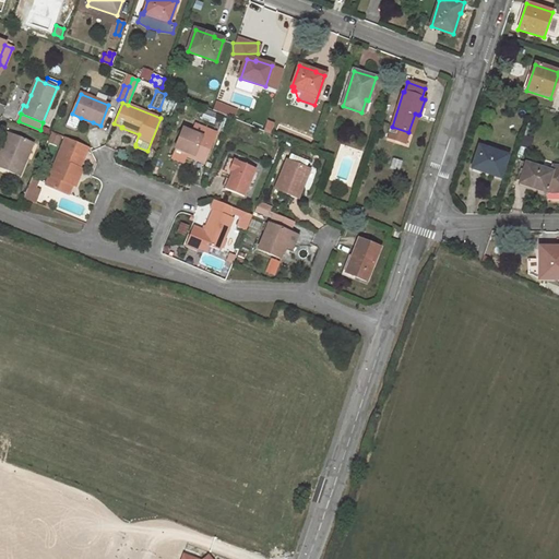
[(412,133),(418,115),(415,114),(408,132),(412,133)]
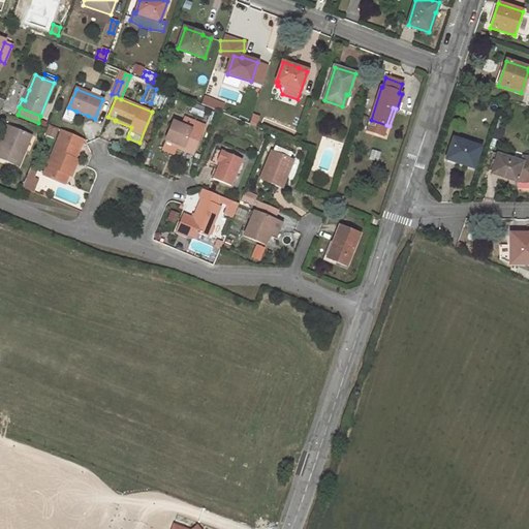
[(86,120),(88,116),(76,112),(74,116),(79,118),(80,117),(86,120)]
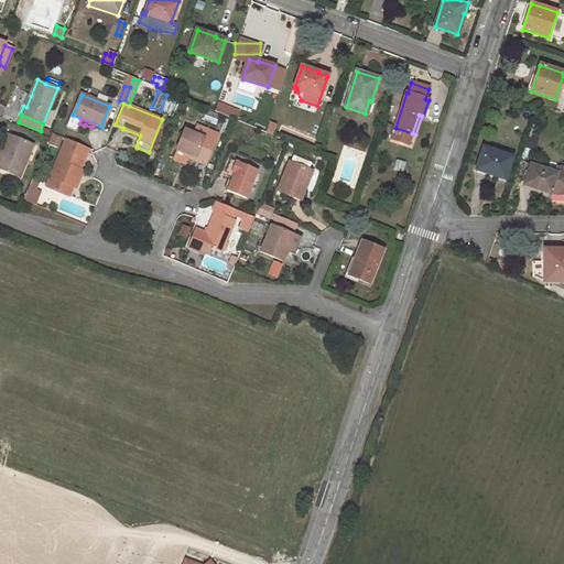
[(270,121),(267,132),(272,134),(277,123),(270,121)]
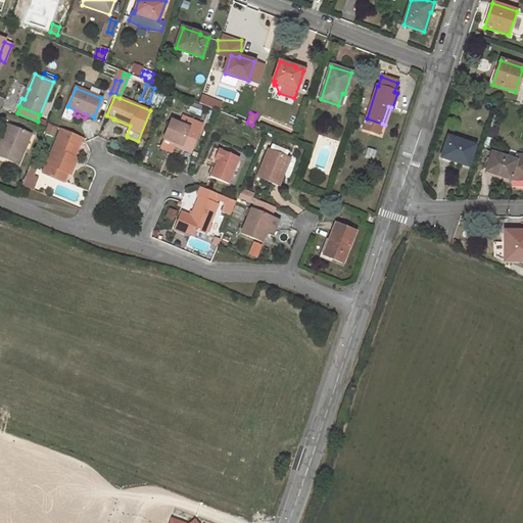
[(172,121),(164,138),(176,143),(175,146),(191,152),(201,124),(183,116),(180,125),(172,121)]
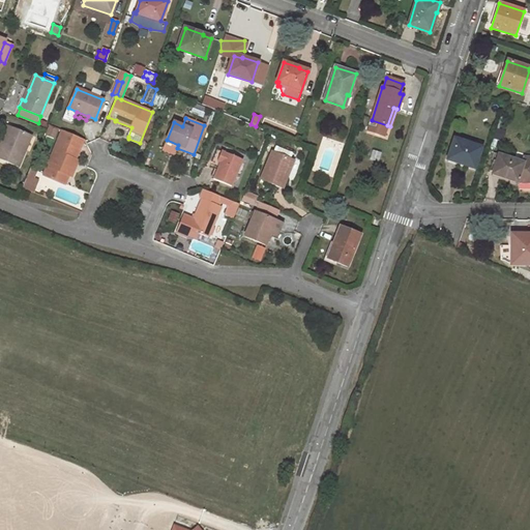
[(0,158),(19,167),(26,149),(23,148),(28,134),(6,124),(3,133),(8,135),(3,145),(1,145),(0,147),(0,158)]
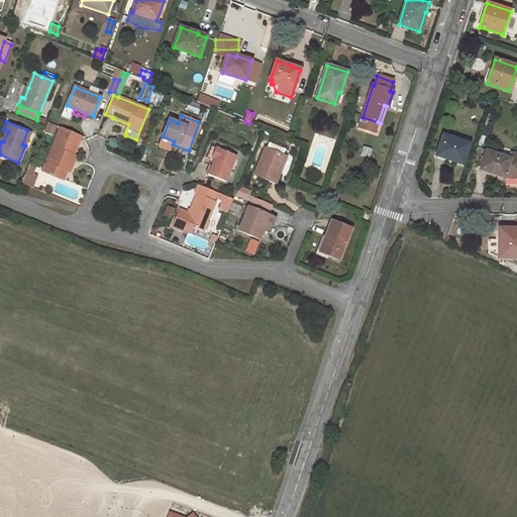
[(62,128),(43,171),(63,180),(67,171),(74,154),(82,135),(62,128)]
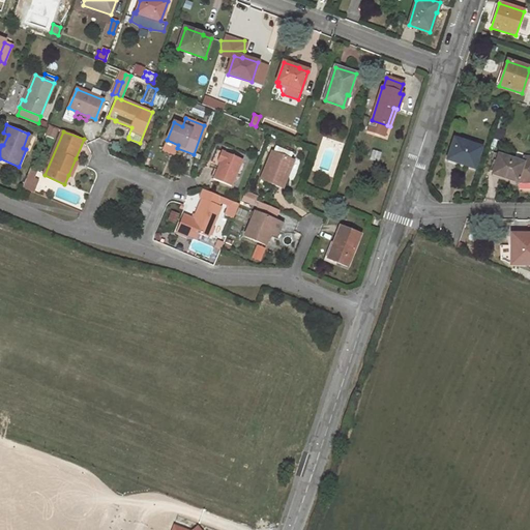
[(31,135),(28,134),(23,148),(26,149),(31,135)]
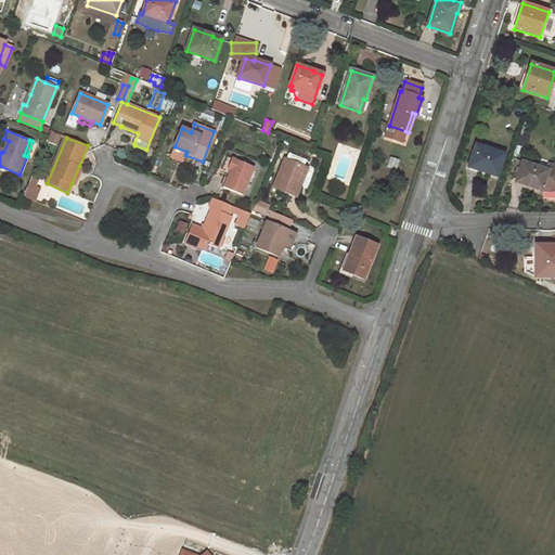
[(476,145),(469,165),(478,168),(478,170),(497,177),(504,154),(476,145)]
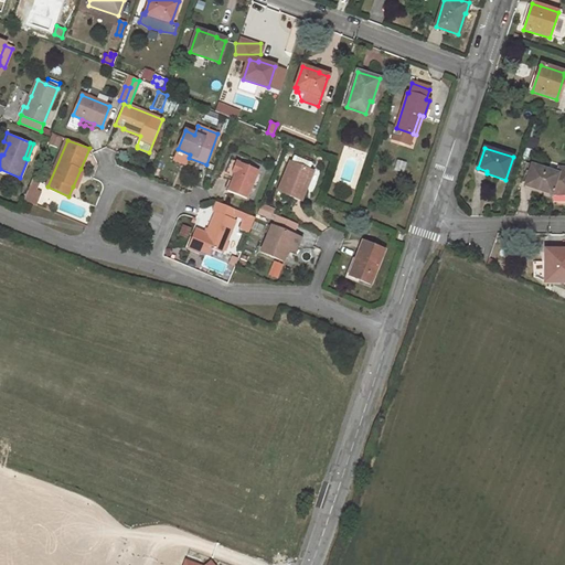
[(190,155),(178,149),(174,158),(187,163),(189,158),(190,155)]
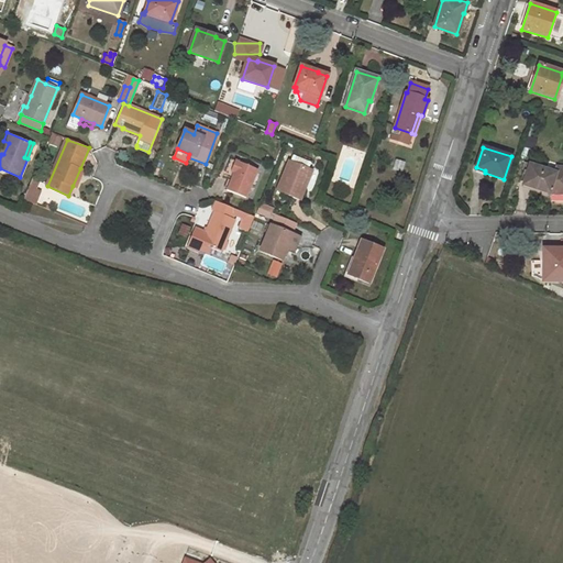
[(224,173),(233,176),(233,174),(230,173),(235,162),(230,159),(224,173)]
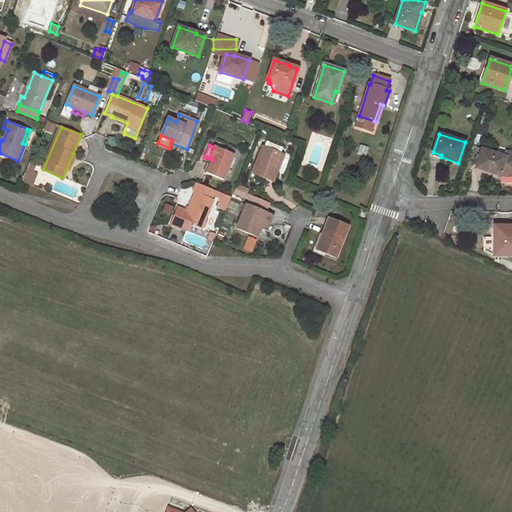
[(212,160),(207,173),(223,180),(234,154),(214,145),(214,147),(209,157),(212,158),(212,160)]
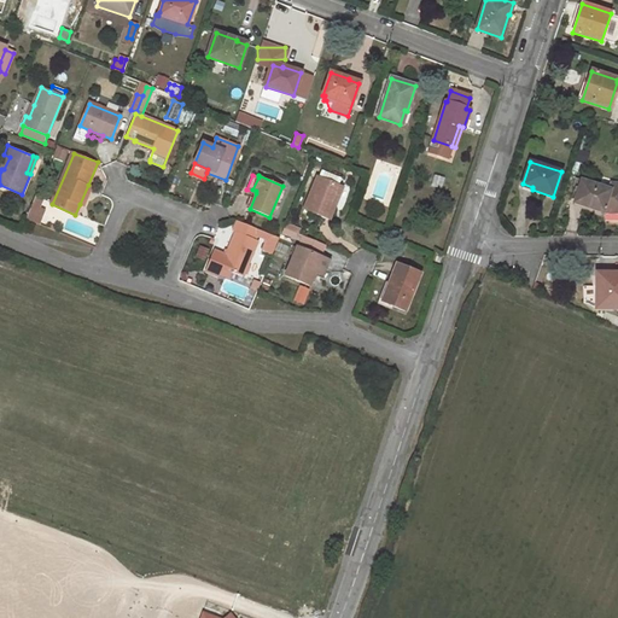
[(318,178),(305,209),(330,219),(343,187),(318,178)]
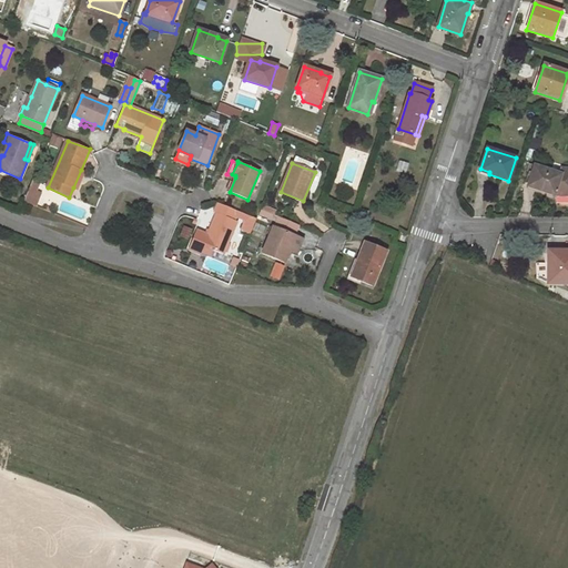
[(567,194),(567,169),(561,169),(560,174),(535,166),(533,174),(530,178),(528,188),(554,195),(567,194)]
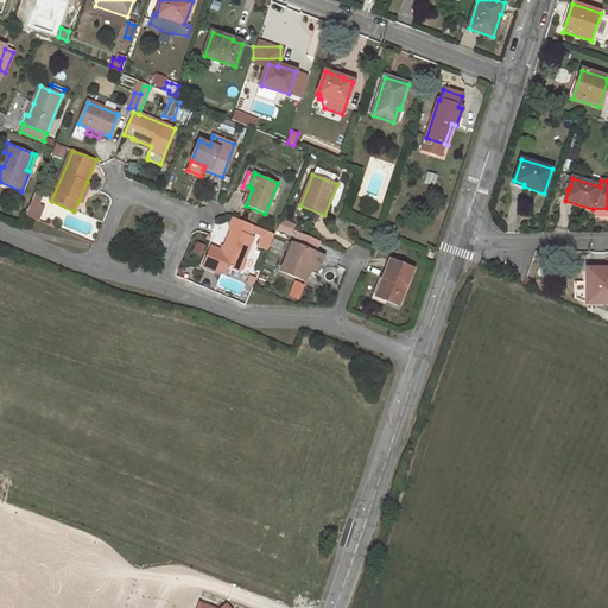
[(87,182),(78,201),(82,202),(90,184),(87,182)]
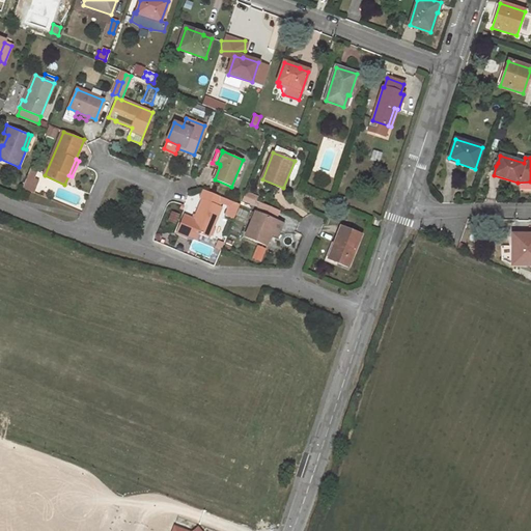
[(222,197),(204,190),(200,198),(203,199),(191,229),(208,236),(221,207),(218,205),(222,197)]
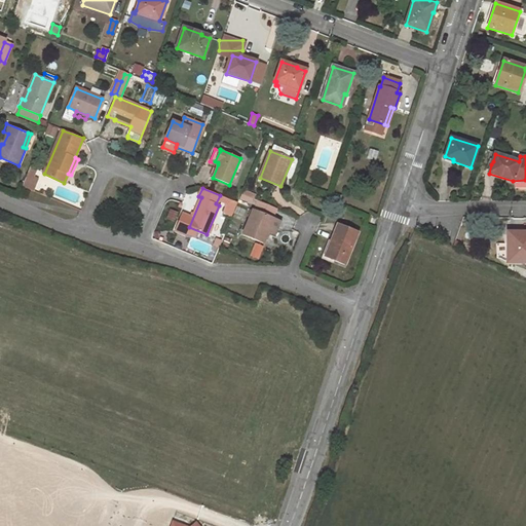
[(240,194),(254,199),(256,195),(242,190),(240,194)]
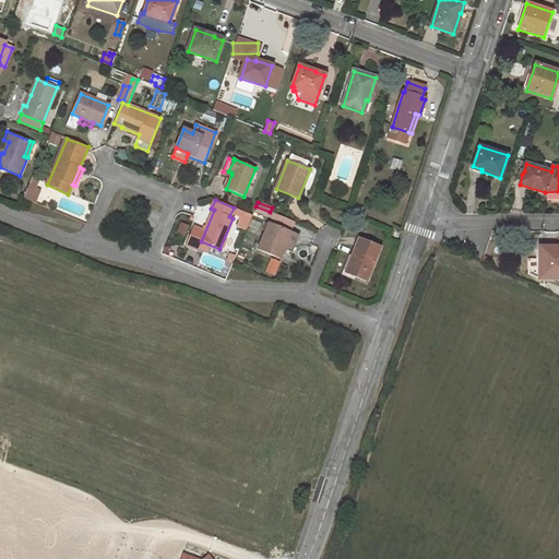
[(275,214),(256,206),(253,211),(273,219),(275,214)]
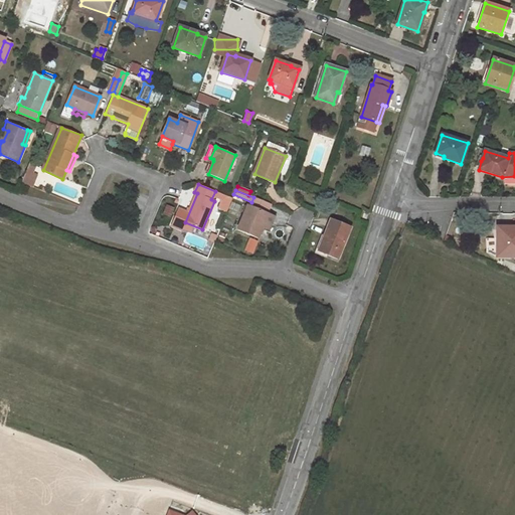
[(232,198),(225,195),(219,209),(226,212),(232,198)]
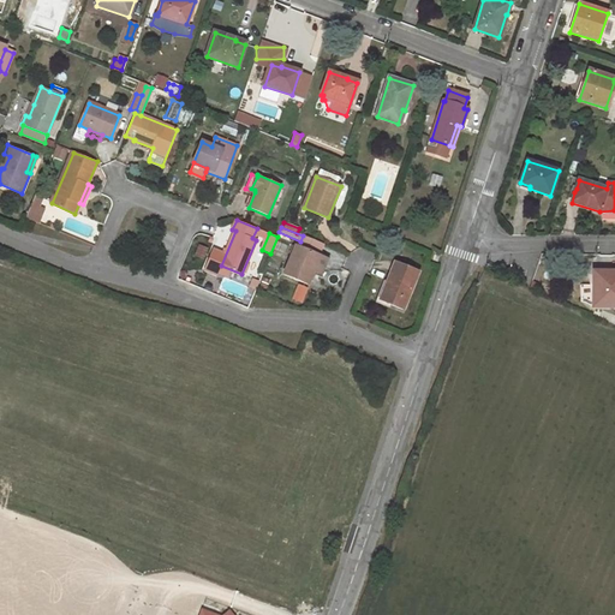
[(297,246),(285,274),(308,284),(314,270),(320,256),(318,255),(323,244),(303,236),(300,242),(298,246),(297,246)]
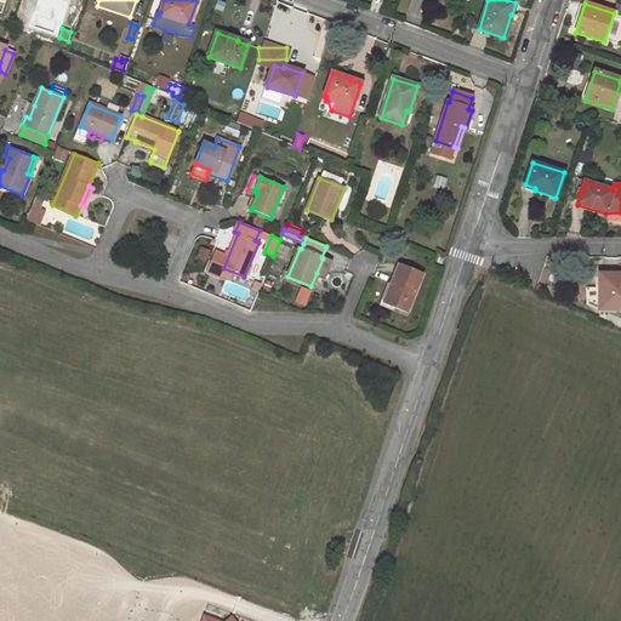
[(330,261),(323,258),(317,273),(324,277),(330,261)]
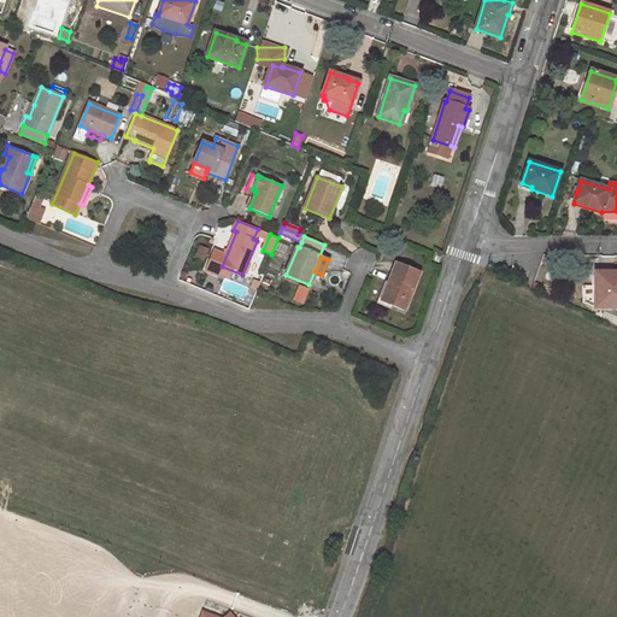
[(397,263),(382,300),(405,310),(421,272),(397,263)]
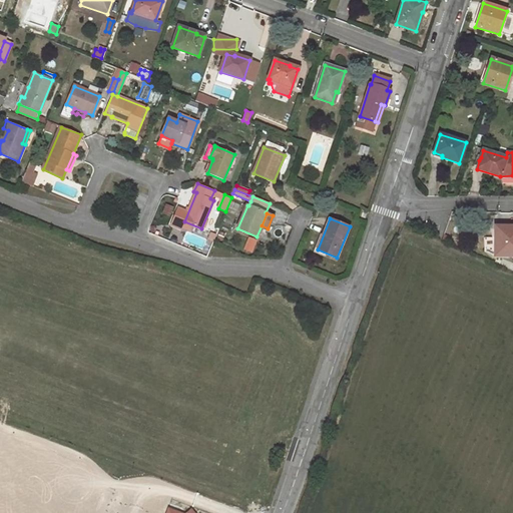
[(495,237),(494,237),(494,255),(512,255),(512,226),(495,226),(495,237)]
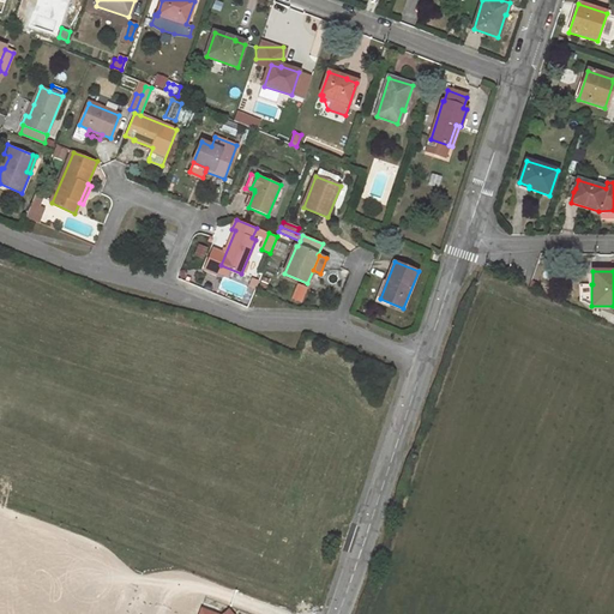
[(581,301),(591,306),(591,284),(581,284),(581,301)]
